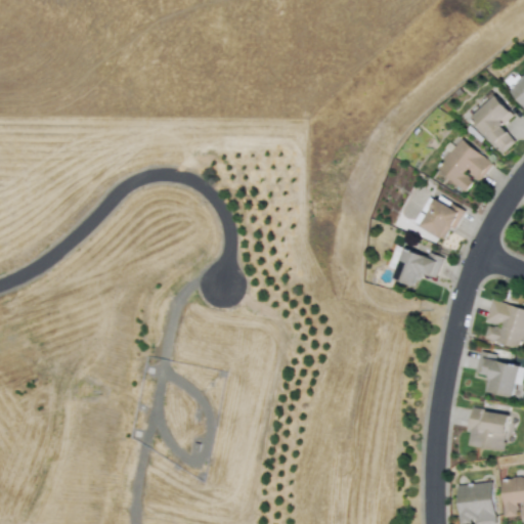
[(523,73),(506,88),(523,110),(523,73)]
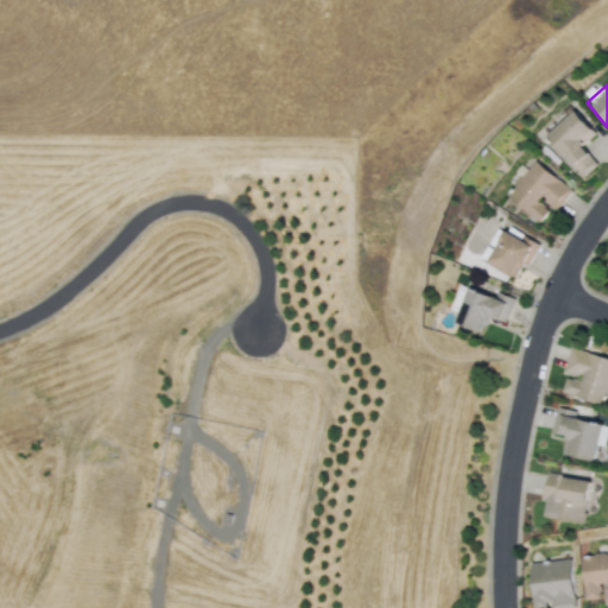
[(544,135),(583,176),(596,163),(580,146),(594,132),(571,109),(544,135)]
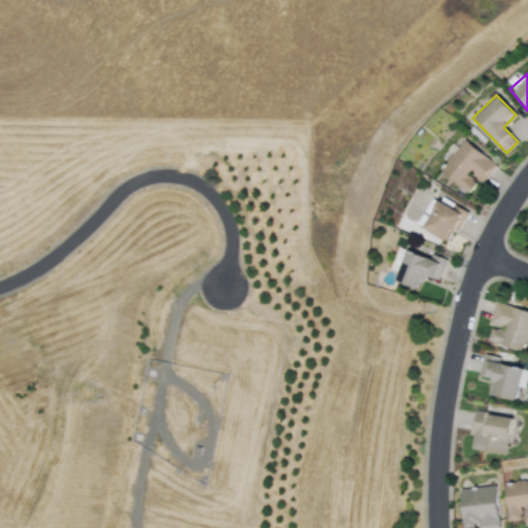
[(494,162),(461,138),(438,170),(471,193),(494,162)]
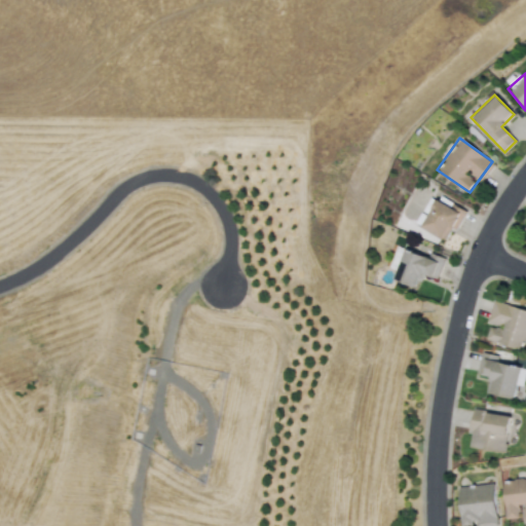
[(392,279),(417,287),(420,273),(438,278),(443,257),(429,253),(428,256),(402,249),(392,279)]
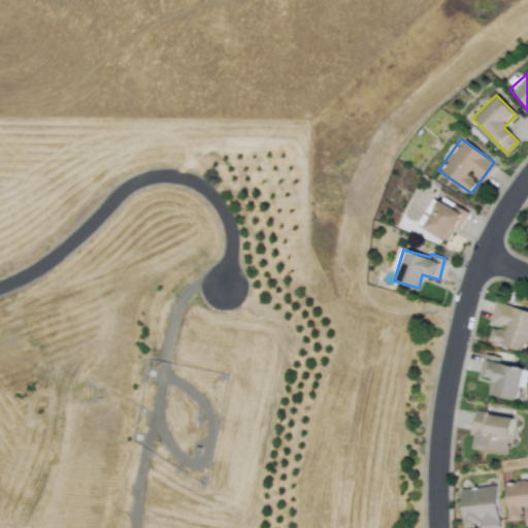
[(527,336),(527,310),(495,301),(488,322),(504,327),(503,330),(491,326),(488,339),(524,351),(527,336)]
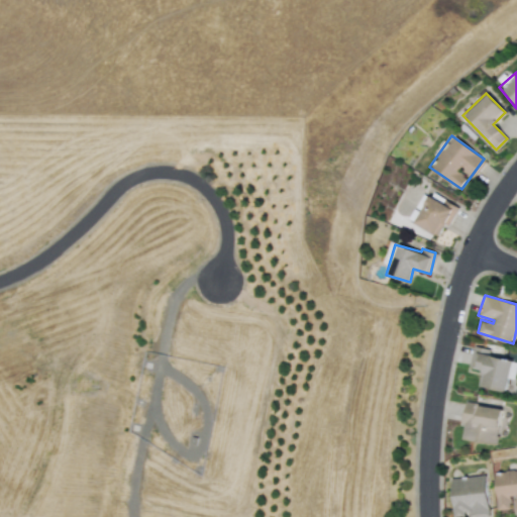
[(504,391),(506,378),(513,379),(516,362),(487,355),(489,348),(473,345),(469,367),(481,369),(478,387),(504,391)]
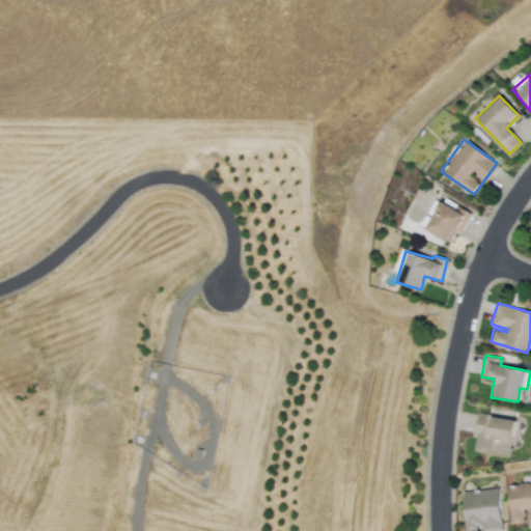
[(514,419),(477,413),(472,450),(492,453),(494,437),(511,439),(514,419)]
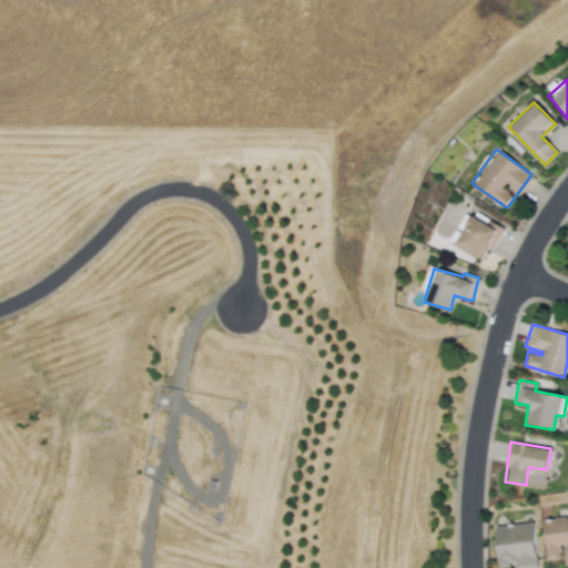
[(528,487),(547,488),(548,470),(530,468),(528,487)]
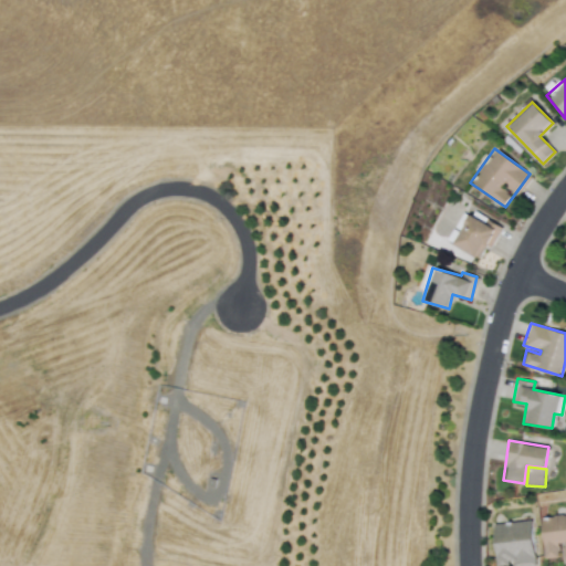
[(565,558),(565,514),(540,516),(543,558),(558,556),(557,543),(561,543),(563,559),(565,558)]
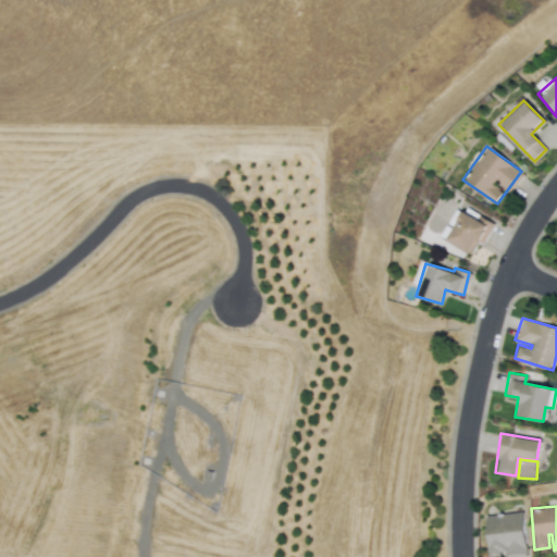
[(487,556),(502,556),(525,556),(522,511),(484,515),(487,556)]
